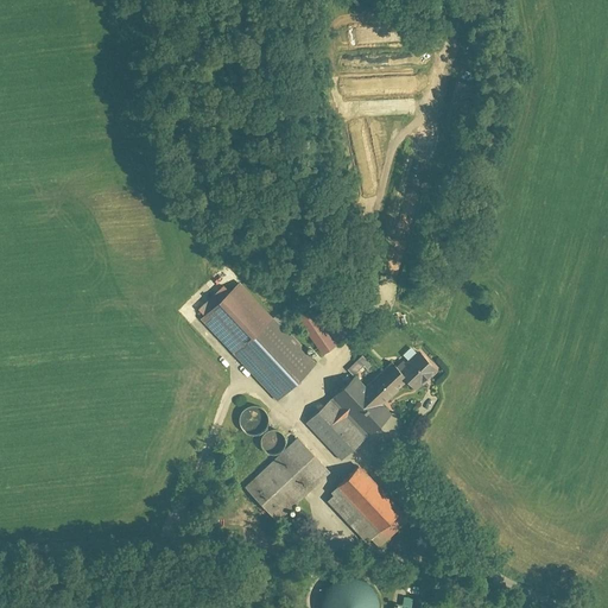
[(240,283),(200,320),(274,401),(315,365),(240,283)]
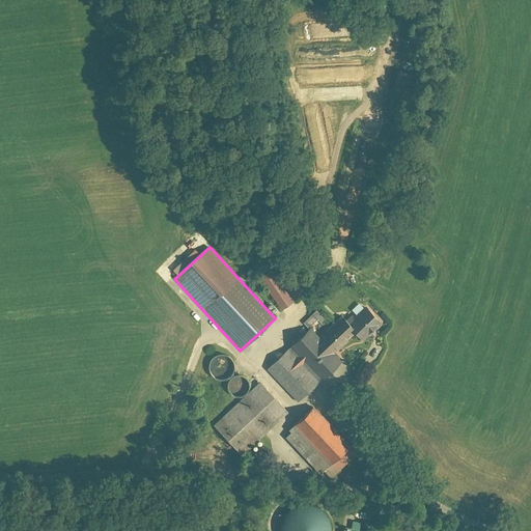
[(273,271),(259,280),(281,310),(295,301),(273,271)]
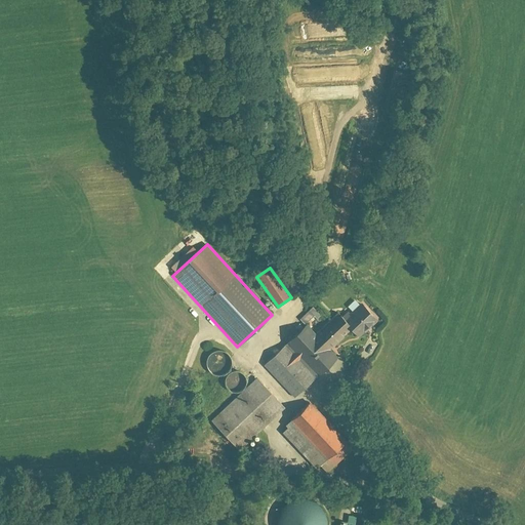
[(293,271),(281,280),(291,294),(304,285),(293,271)]
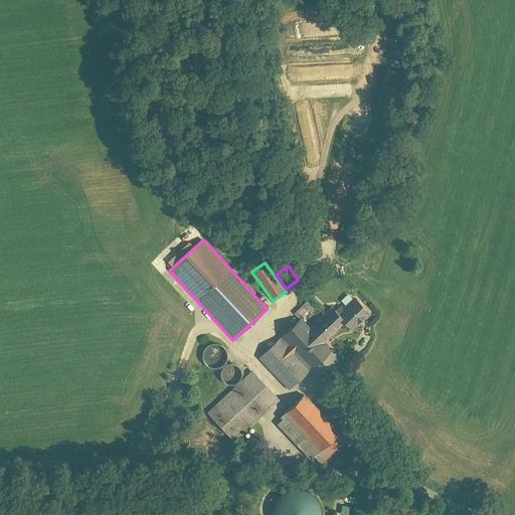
[(328,356),(321,348),(344,326),(351,334),(371,315),(356,300),(337,317),(329,309),(325,313),(311,299),(303,307),(317,322),(308,331),(301,324),(261,362),(290,392),(328,356)]
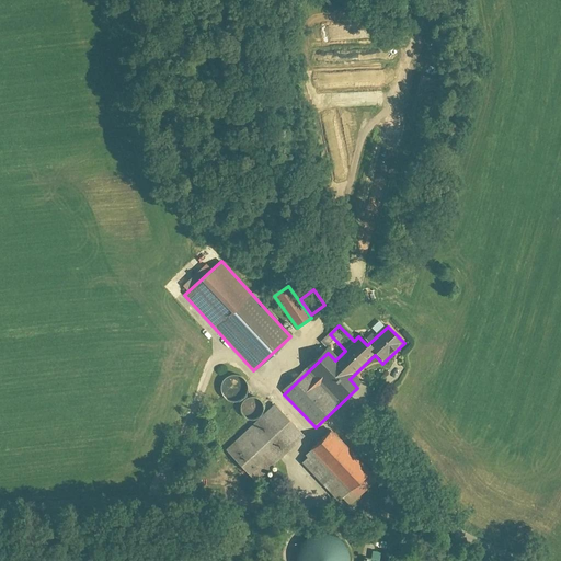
[(304,435),(271,403),(222,453),(254,484),(304,435)]
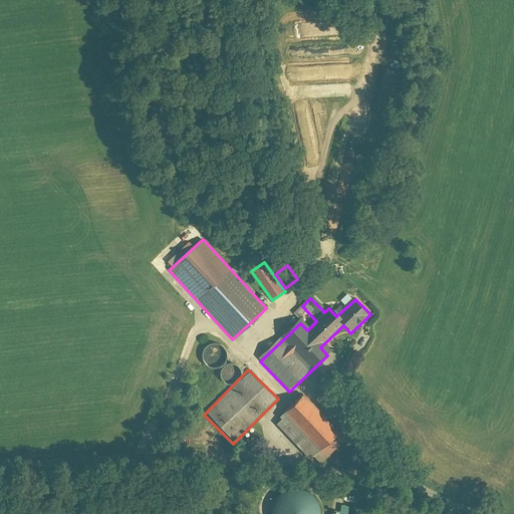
[(327,465),(360,431),(348,419),(336,431),(301,396),(283,414),(319,450),(316,454),(327,465)]
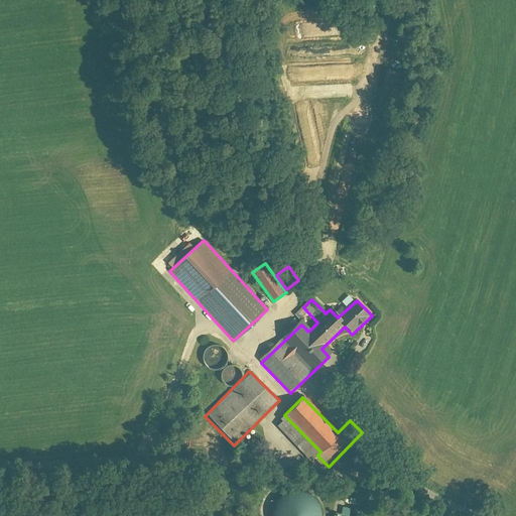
[(270,515),(269,515),(317,515),(317,505),(311,498),(302,492),(289,491),(278,497),(271,507),(270,515)]
